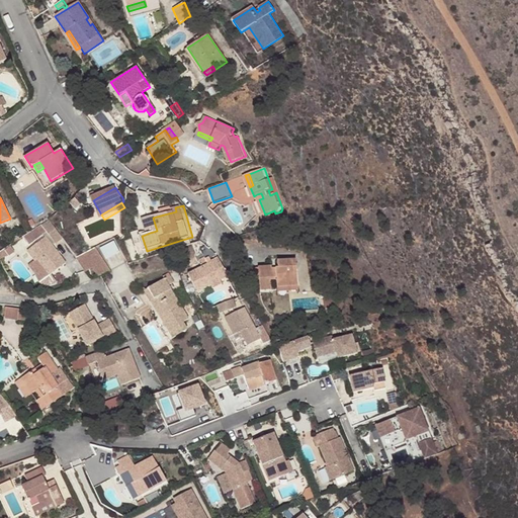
[(157,231),(153,218),(147,220),(150,233),(157,231)]
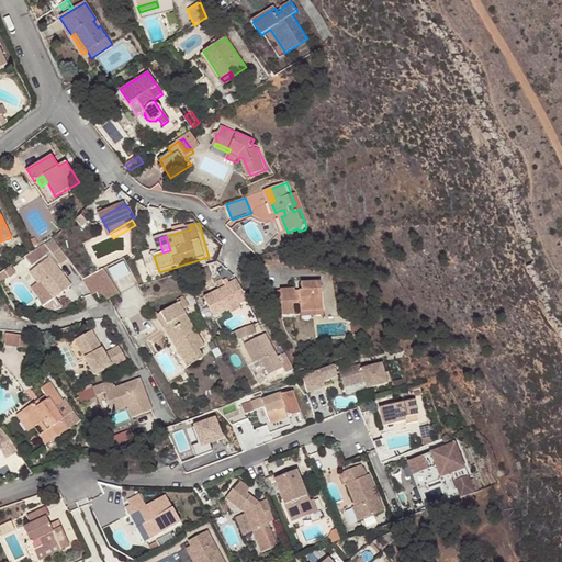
[(52,250),(60,263),(68,258),(54,238),(46,243),(31,254),(25,256),(32,265),(52,250)]
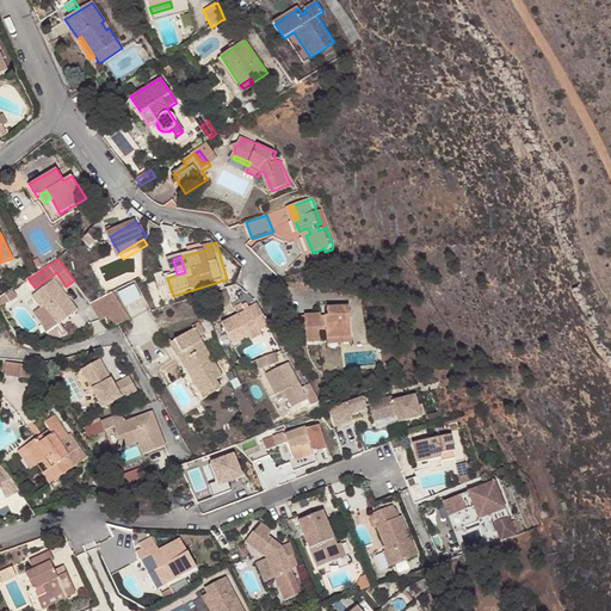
[(32,295),(42,307),(42,308),(44,306),(57,325),(60,322),(76,310),(54,279),(32,295)]
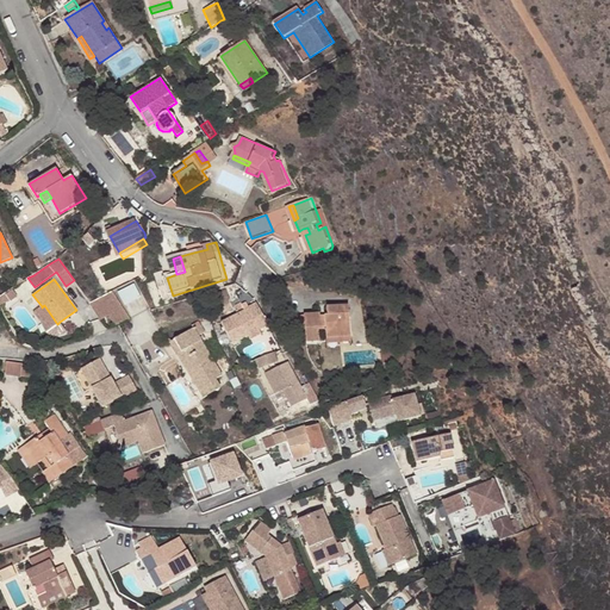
[(100,319),(110,315),(116,327),(131,319),(124,305),(142,296),(134,280),(92,302),(100,319)]
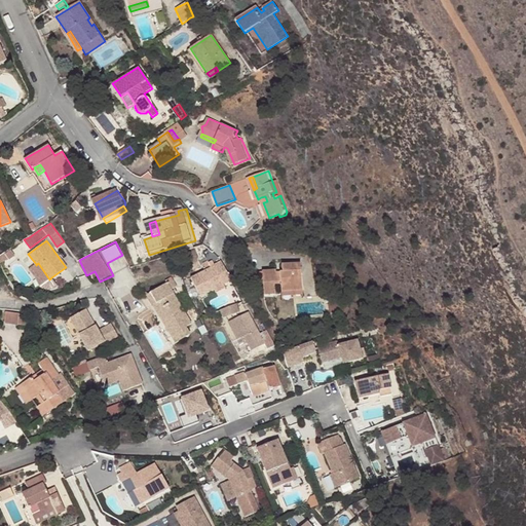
[(10,251),(4,254),(8,260),(13,256),(10,251)]
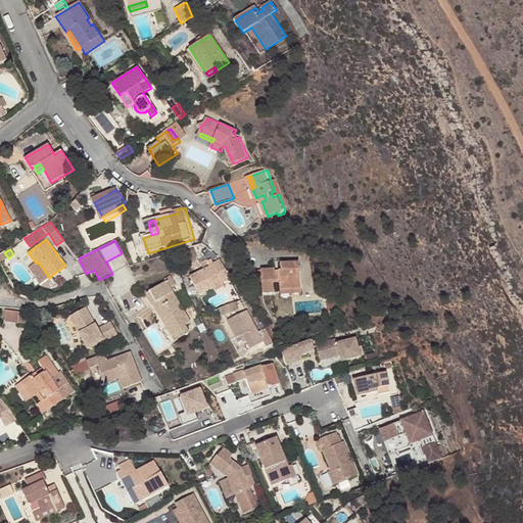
[(219,264),(220,264),(196,277),(206,295),(221,287),(230,282),(237,278),(227,258),(219,264)]
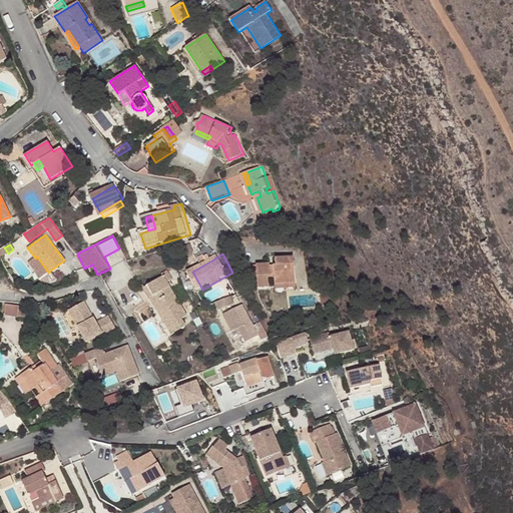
[(35,258),(29,263),(35,271),(38,279),(42,281),(47,282),(51,282),(56,280),(50,271),(48,273),(37,257),(35,259),(35,258)]
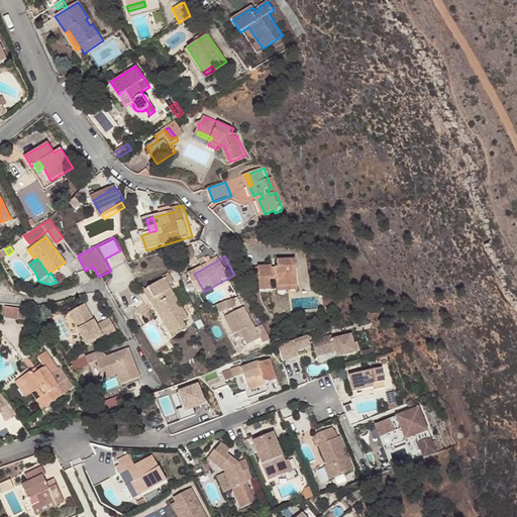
[(280,271),(276,272),(276,269),(275,265),(262,267),(263,280),(264,290),(277,289),(275,279),(280,278),(281,286),(302,284),(299,259),(281,261),(282,268),(279,268),(280,271)]
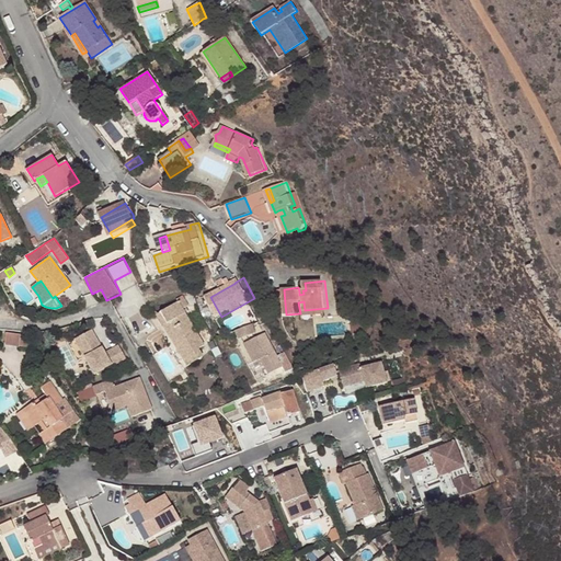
[(272,306),(285,304),(284,289),(271,290),(272,306)]
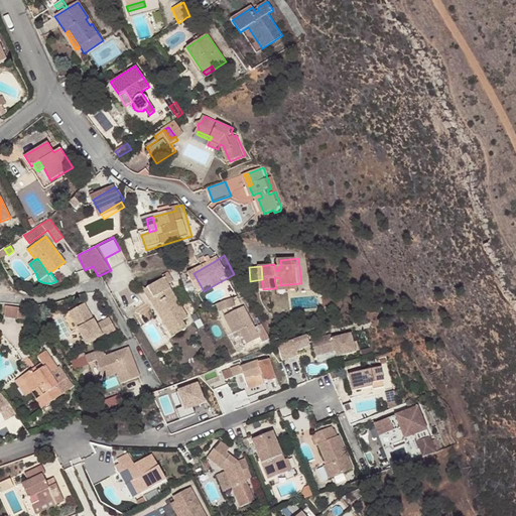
[(144,289),(155,307),(158,305),(176,335),(187,329),(182,321),(188,317),(181,306),(180,307),(169,289),(170,288),(168,284),(173,281),(168,274),(144,289)]
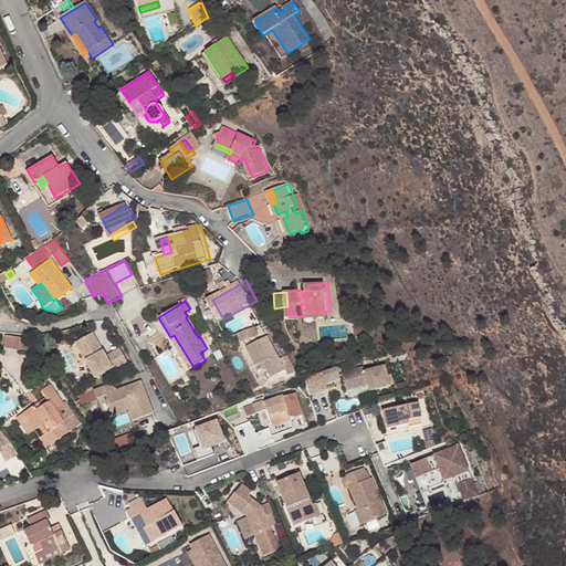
[(249,305),(239,311),(240,314),(251,308),(249,305)]
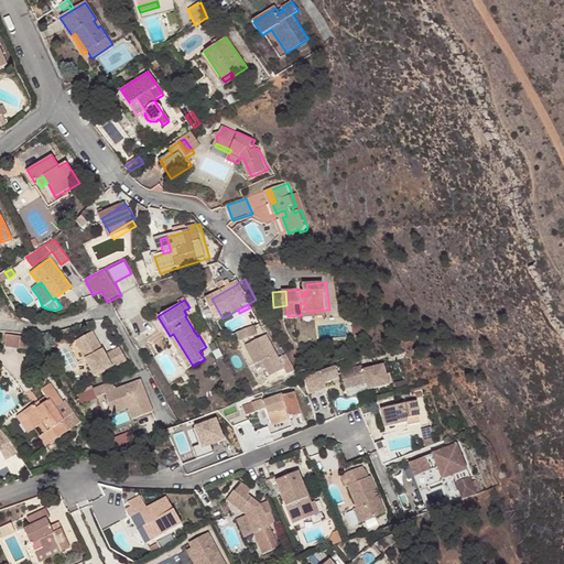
[(355,323),(356,337),(365,337),(364,322),(355,323)]
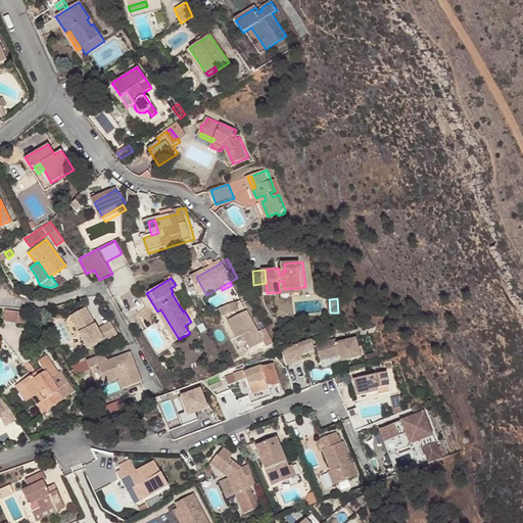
[(247,311),(243,301),(229,307),(228,307),(232,317),(247,311)]
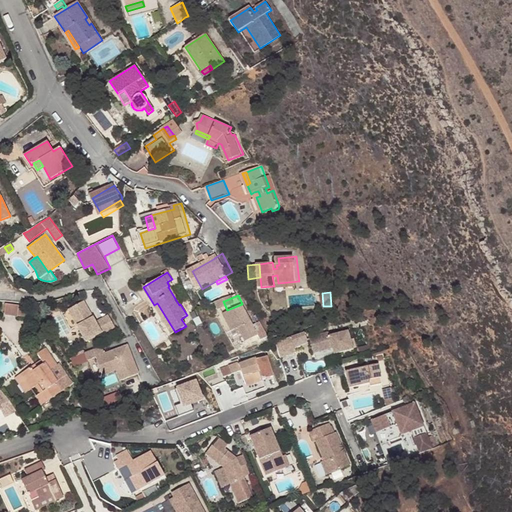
[(95,321),(93,319),(95,318),(86,301),(74,307),(83,323),(80,325),(89,341),(101,333),(102,335),(115,327),(108,315),(98,321),(97,320),(95,321)]
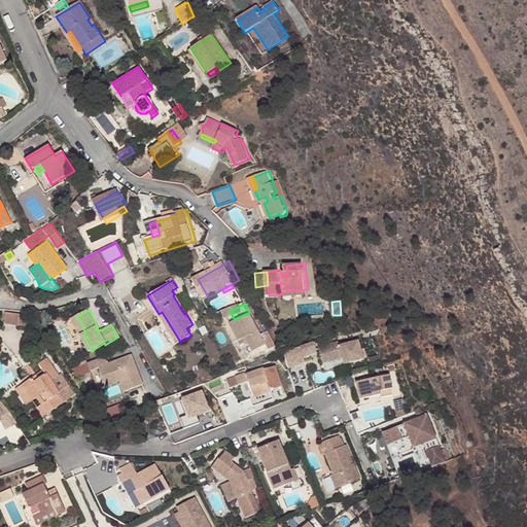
[(180,342),(162,312),(159,314),(177,344),(180,342)]
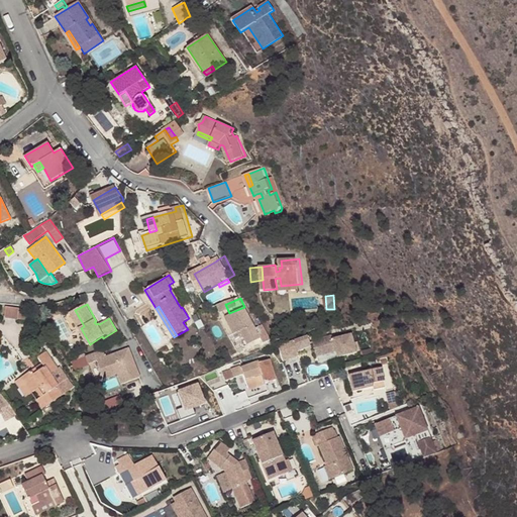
[(248,331),(250,334),(255,345),(270,338),(265,329),(252,306),(233,317),(242,334),(246,332),(248,331)]
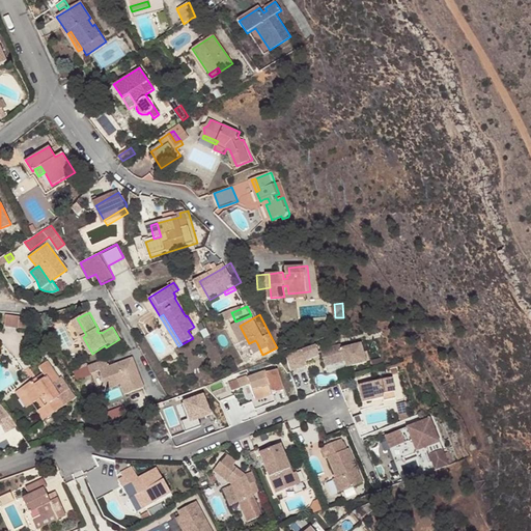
[(19,329),(19,327),(20,317),(20,316),(6,315),(5,327),(19,329)]
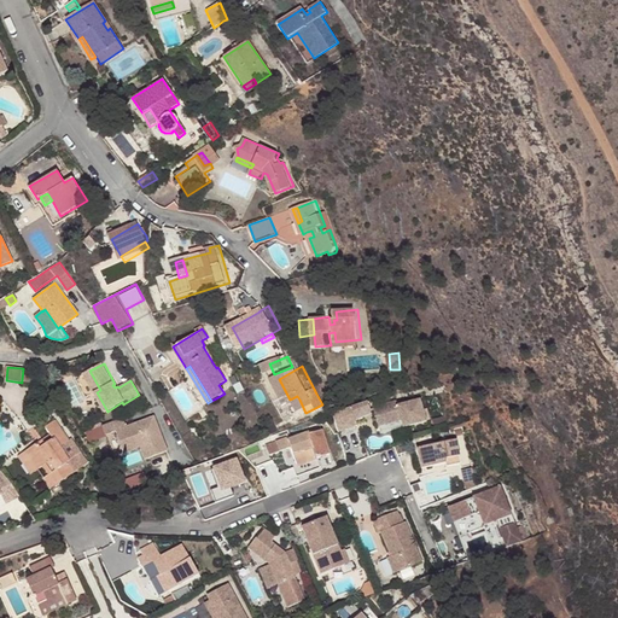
[(33,371),(23,369),(22,380),(31,382),(33,371)]
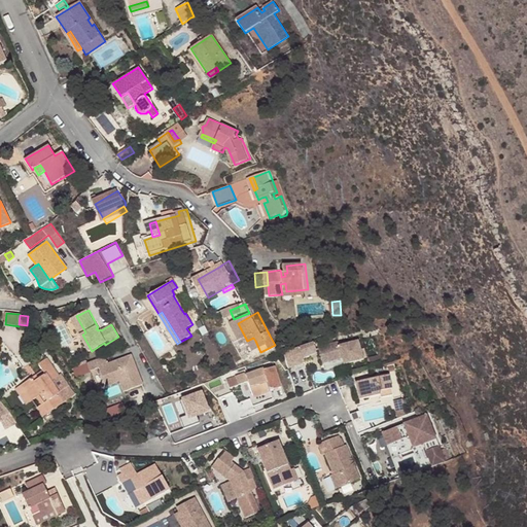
[(72,318),(82,335),(85,332),(76,316),(72,318)]
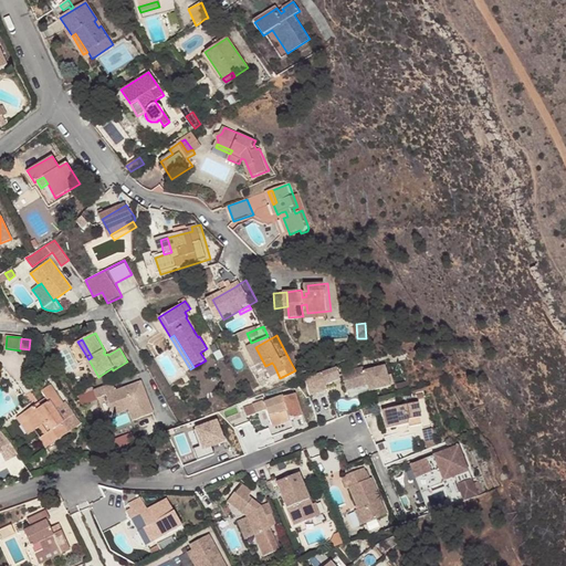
[(297,356),(290,360),(295,370),(280,378),(284,385),(306,374),(297,356)]
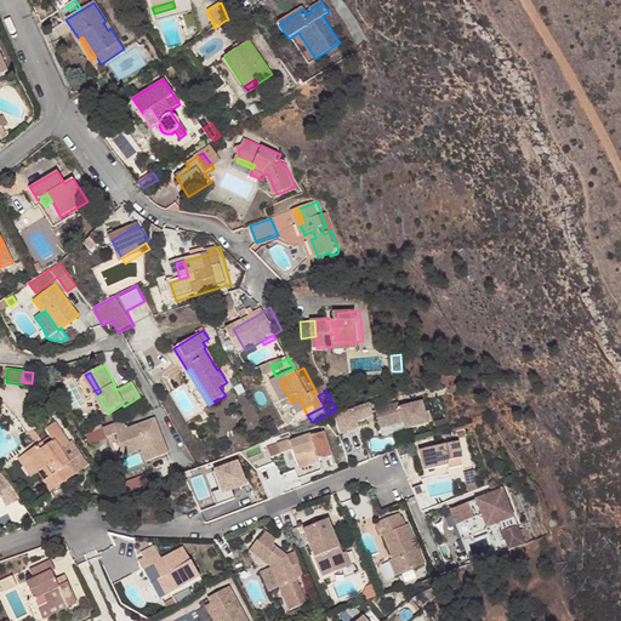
[(400,404),(376,410),(382,429),(405,423),(406,431),(431,423),(425,402),(403,409),(400,404)]
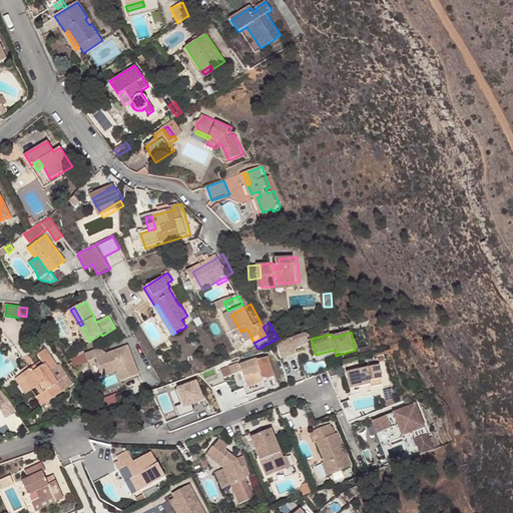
[(277,345),(283,360),(299,354),(293,339),(277,345)]
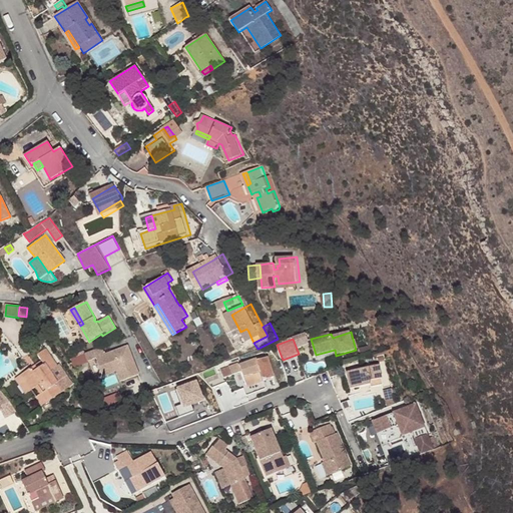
[(130,345),(108,354),(105,346),(87,353),(90,361),(98,358),(105,376),(118,370),(123,381),(141,373),(130,345)]
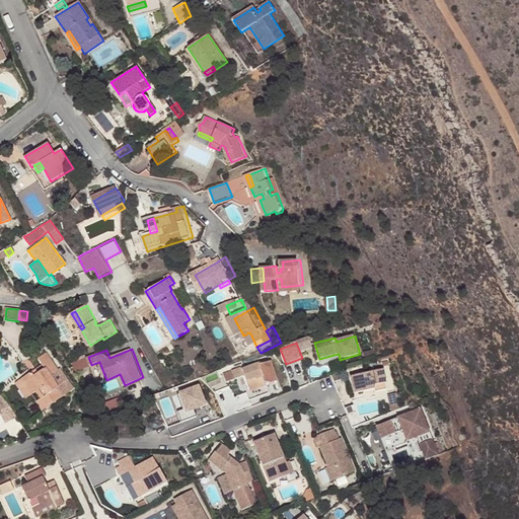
[(31,372),(22,379),(32,394),(38,391),(42,397),(48,406),(65,394),(51,374),(58,368),(47,352),(39,358),(46,367),(34,375),(31,372)]
